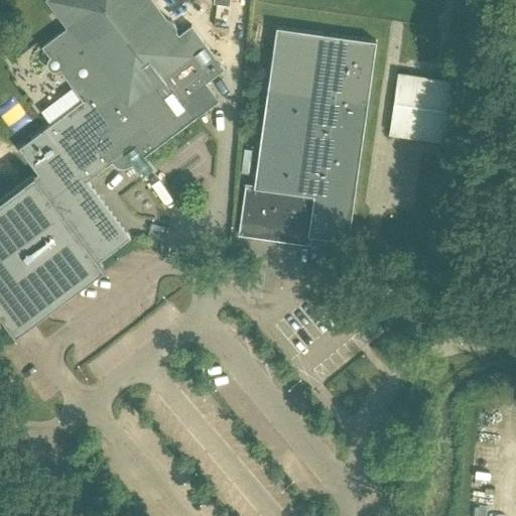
[(41,46),(49,57),(47,59),(46,62),(46,66),(48,70),(50,72),(53,73),(57,72),(59,71),(83,101),(82,102),(80,120),(85,126),(78,131),(106,167),(112,162),(121,168),(131,165),(138,174),(150,165),(156,173),(157,172),(144,156),(219,100),(206,83),(225,69),(198,33),(187,40),(181,32),(177,36),(174,32),(176,31),(175,28),(174,24),(171,21),(169,20),(166,19),(165,20),(149,0),(46,0),(68,26),(41,46)]
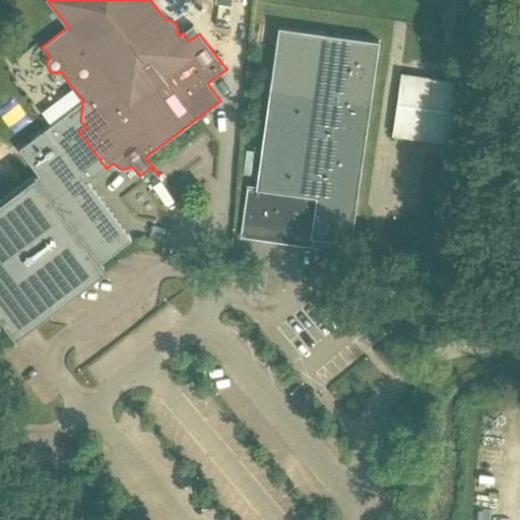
[(189,41),(199,34),(193,25),(183,33),(189,41)]
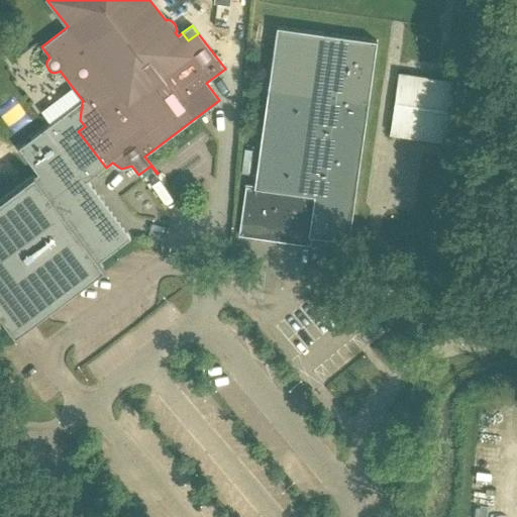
[(238,235),(310,245),(311,236),(348,242),(377,40),(277,26),(254,184),(245,183),(238,235)]
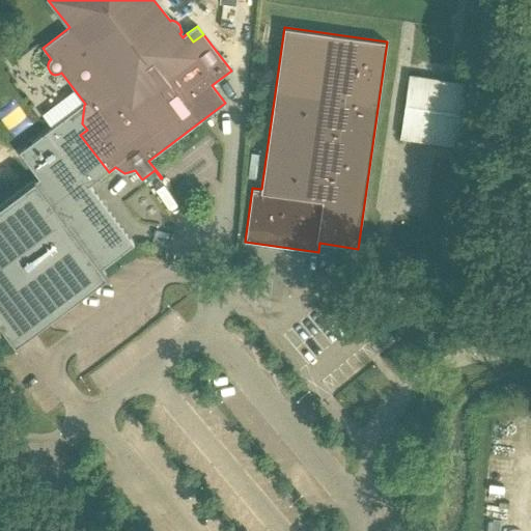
[(402,138),(463,146),(470,95),(410,86),(402,138)]
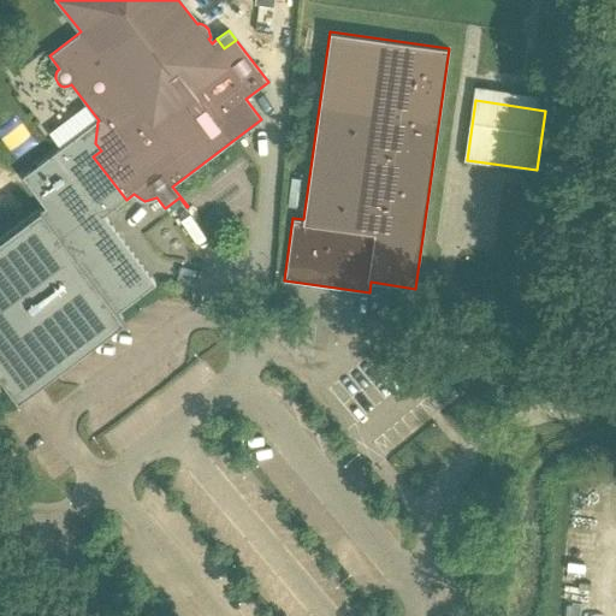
[(41,211),(40,208),(0,237),(0,392),(9,386),(17,397),(123,319),(118,312),(155,284),(105,215),(126,200),(93,157),(101,150),(95,143),(98,122),(22,177),(45,208),(41,211)]
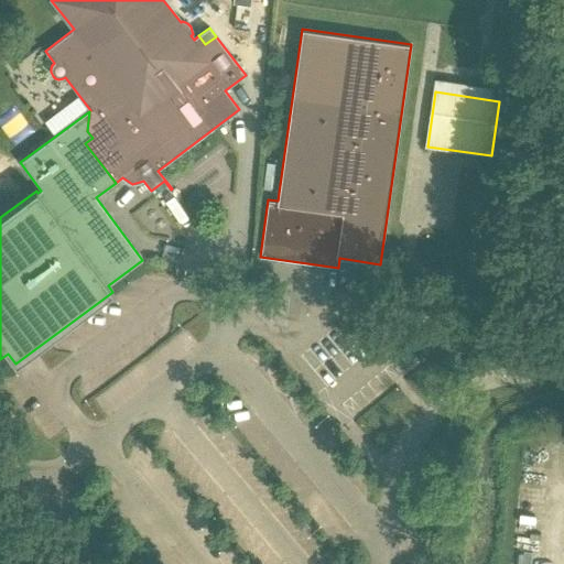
[(29,118),(10,131),(18,143),(38,129),(29,118)]
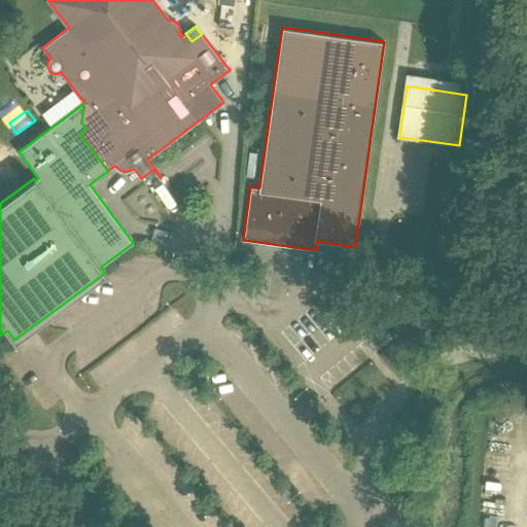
[(27,143),(42,131),(37,124),(22,136),(27,143)]
